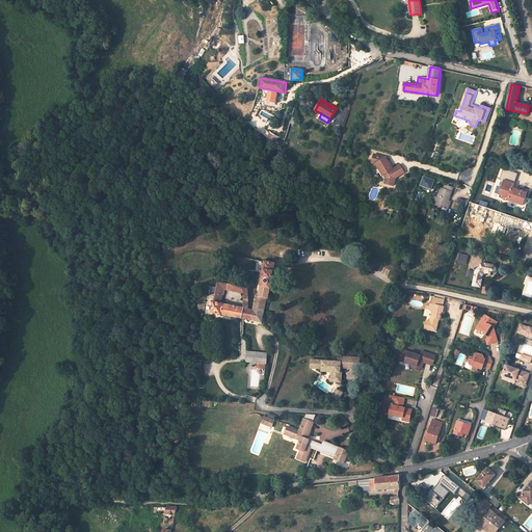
[(281,138),(271,133),(267,140),(275,145),(281,138)]
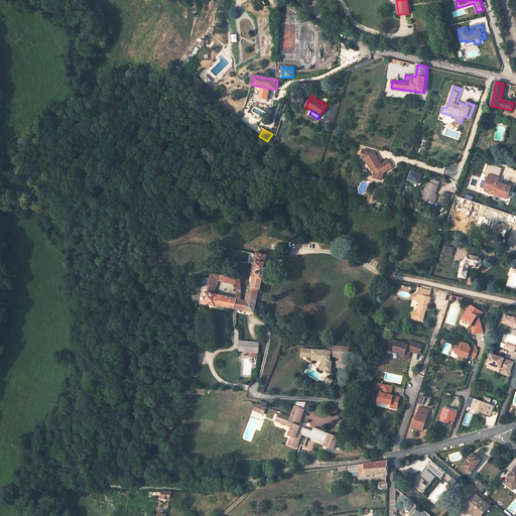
[(371,152),(363,150),(361,157),(365,158),(364,162),(368,163),(369,163),(372,169),(373,169),(375,172),(374,177),(382,179),(384,171),(393,166),(388,159),(380,164),(376,156),(377,156),(375,152),(371,151),(371,152)]
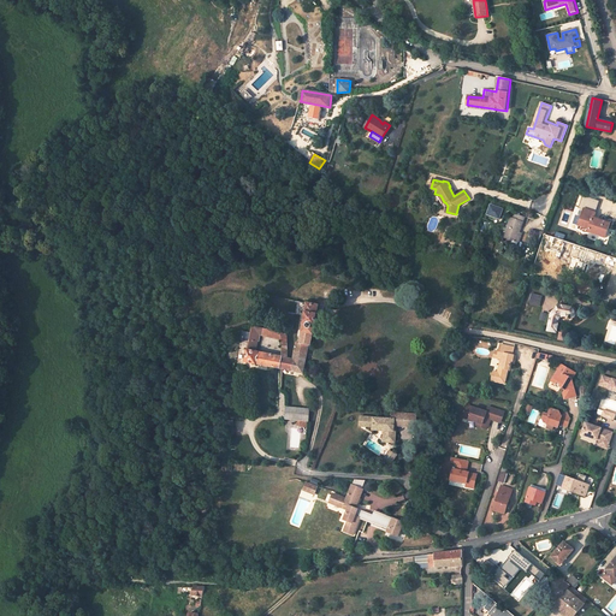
[(486,214),(501,220),(504,208),(491,203),(486,214)]
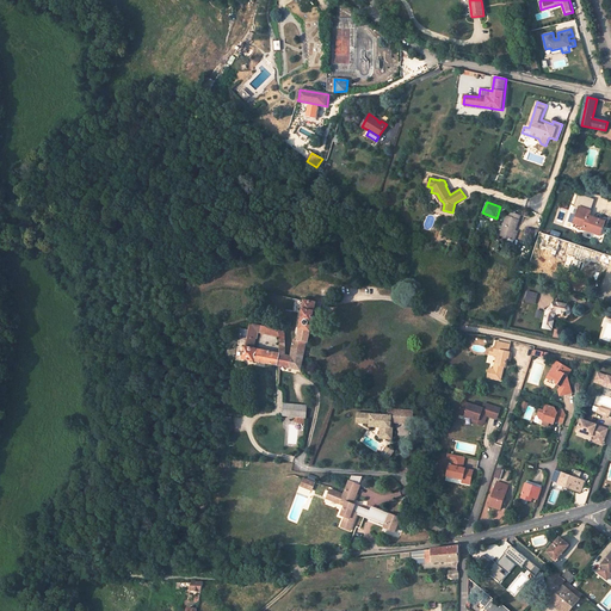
[(578,214),(574,223),(585,227),(584,230),(600,235),(605,221),(593,217),(593,218),(590,217),(590,216),(591,210),(580,207),(578,214)]
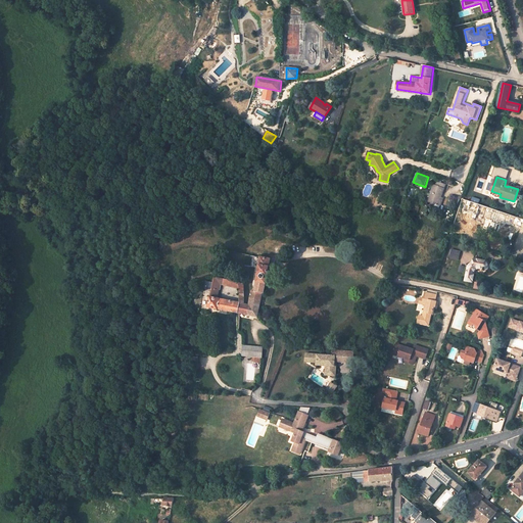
[(434,185),(429,201),(440,205),(442,199),(440,198),(440,197),(441,197),(445,184),(437,182),(436,185),(434,185)]
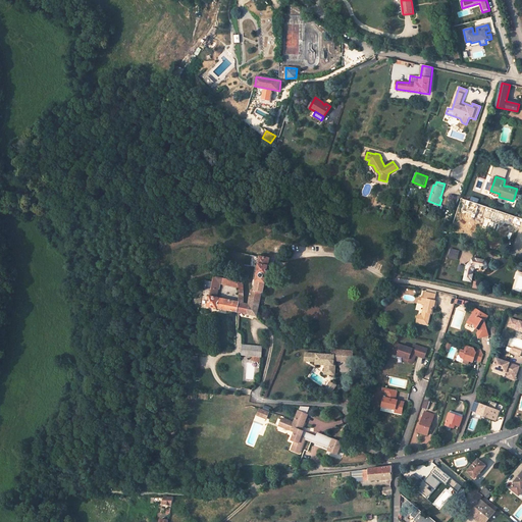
[(454,209),(459,198),(451,195),(446,206),(454,209)]
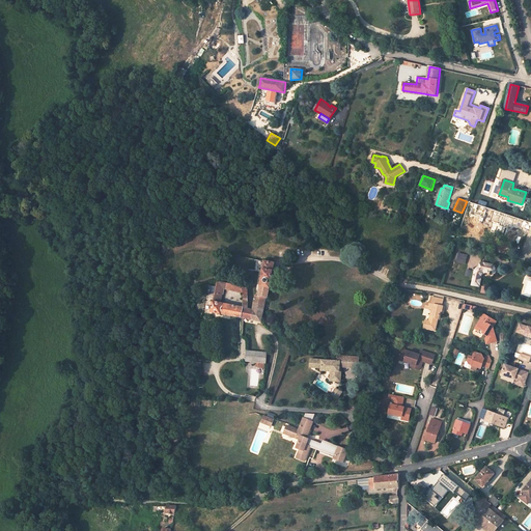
[(466,263),(468,255),(458,253),(457,261),(466,263)]
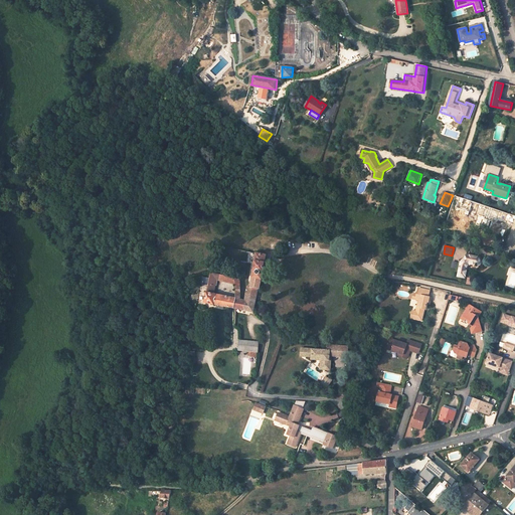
[(258,253),(251,287),(248,287),(246,294),(258,296),(259,289),(261,289),(266,263),(270,264),(272,256),(258,253)]
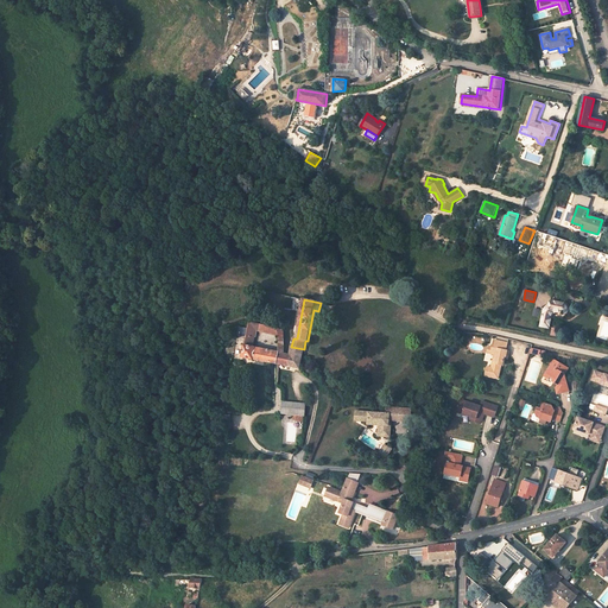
[(565,303),(552,301),(551,303),(550,305),(548,308),(545,310),(544,312),(542,325),(549,328),(552,316),(553,314),(555,312),(557,311),(562,312),(564,312),(567,311),(568,310),(569,309),(569,308),(568,305),(568,304),(565,303)]
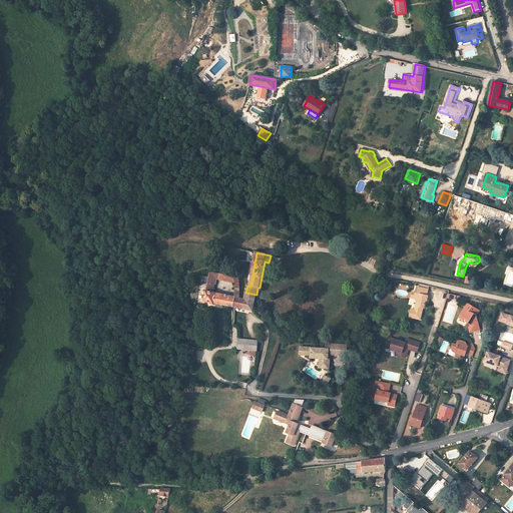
[(212,293),(215,279),(234,283),(234,281),(233,277),(210,271),(209,277),(206,292),(204,300),(204,302),(229,306),(231,296),(230,296),(225,295),(212,293)]
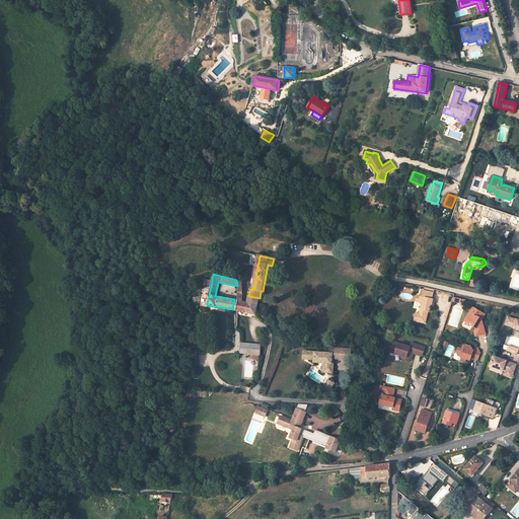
[(434,292),(422,290),(421,296),(417,295),(416,300),(421,301),(424,302),(422,309),(421,315),(416,314),(415,320),(426,322),(428,311),(429,311),(431,304),(432,304),(434,299),(432,298),(434,292)]
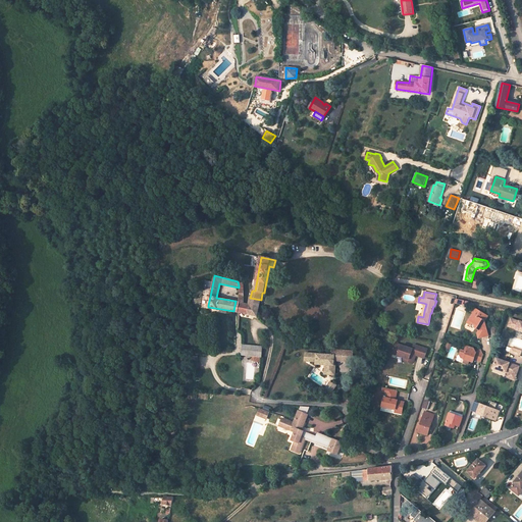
[(259,306),(261,300),(250,298),(249,304),(259,306)]
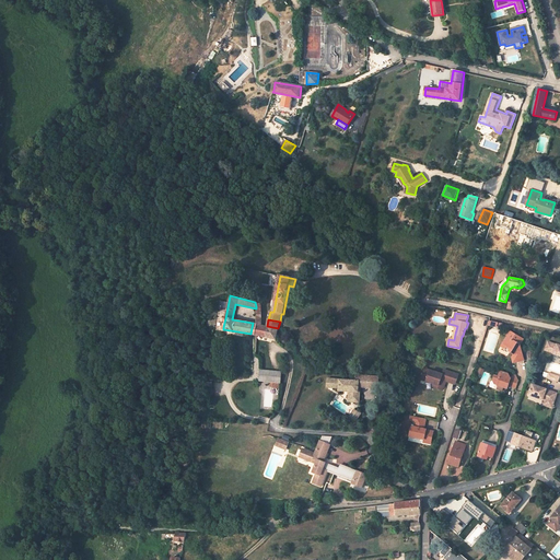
[(259,325),(257,326),(255,335),(265,337),(267,326),(263,325),(259,325)]
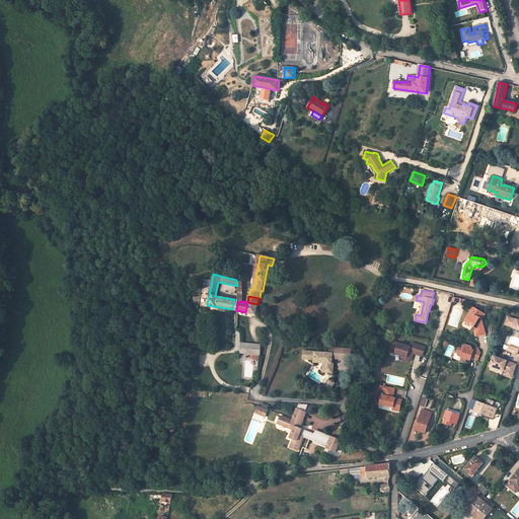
[(416,312),(416,314),(421,315),(422,309),(424,302),(421,301),(419,313),(416,312)]
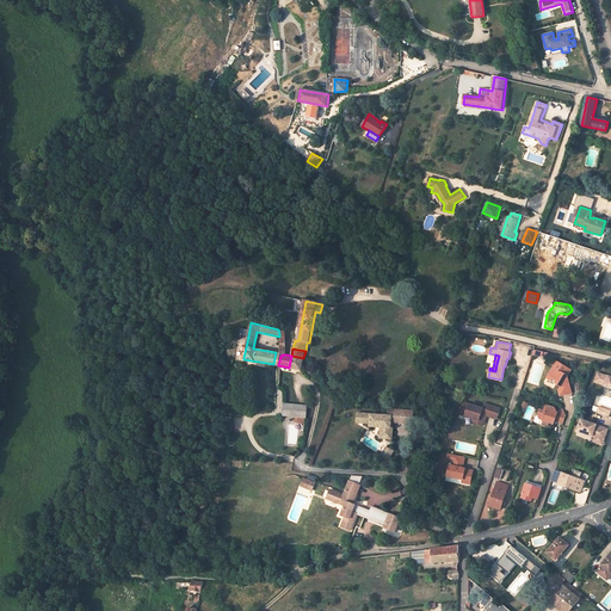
[(291,356),(289,368),(301,370),(303,358),(291,356)]
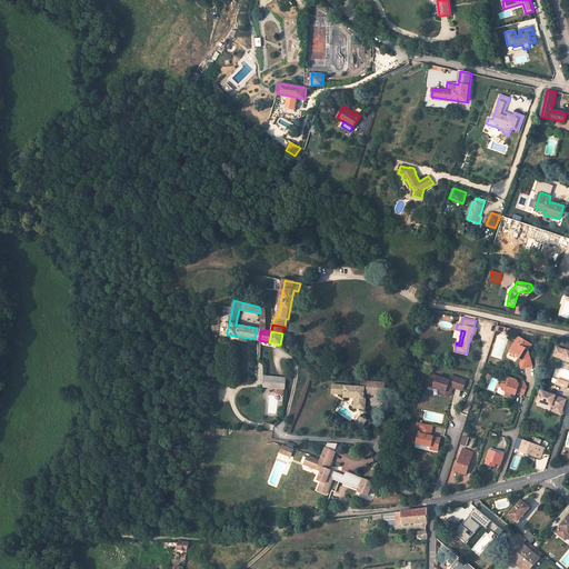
[(526,355),(528,349),(531,345),(519,337),(510,350),(519,355),(518,357),(522,359),(520,363),(521,369),(532,366),(530,358),(526,355)]
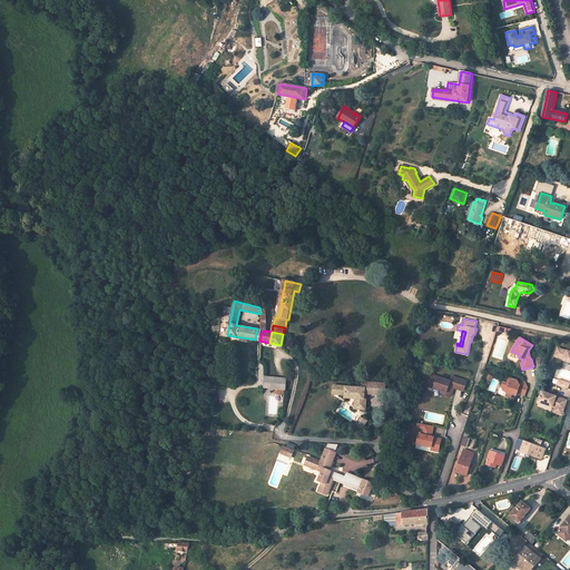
[(569,351),(567,351),(558,347),(554,356),(564,360),(563,361),(569,362),(569,351)]
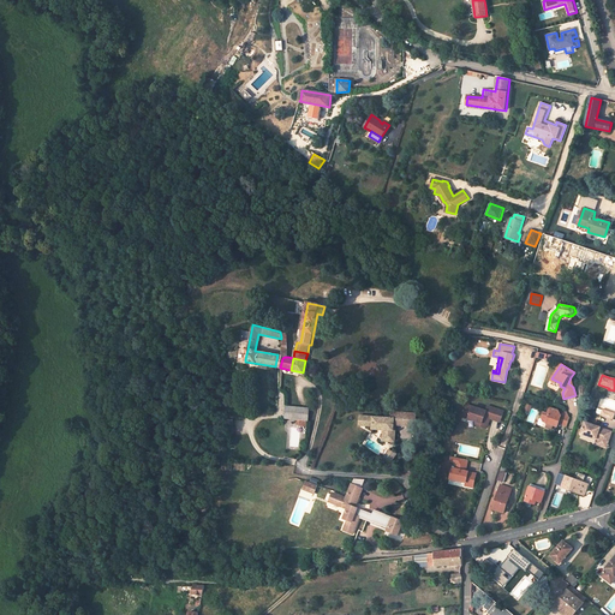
[(481,423),(481,427),(487,428),(489,417),(500,421),(503,412),(489,407),(488,412),(485,411),(466,405),(464,412),(470,415),(467,419),(476,422),(481,423)]
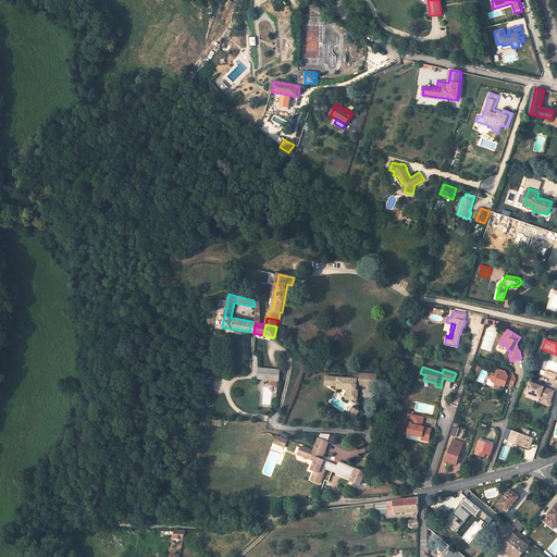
[(281,369),(259,368),(258,379),(280,381),(281,369)]
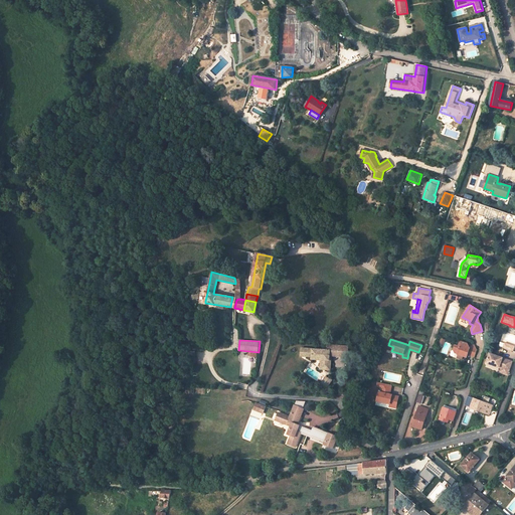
[(456,354),(467,357),(468,354),(475,356),(477,350),(474,344),(469,347),(467,343),(462,342),(461,346),(459,346),(455,345),(454,350),(456,354)]
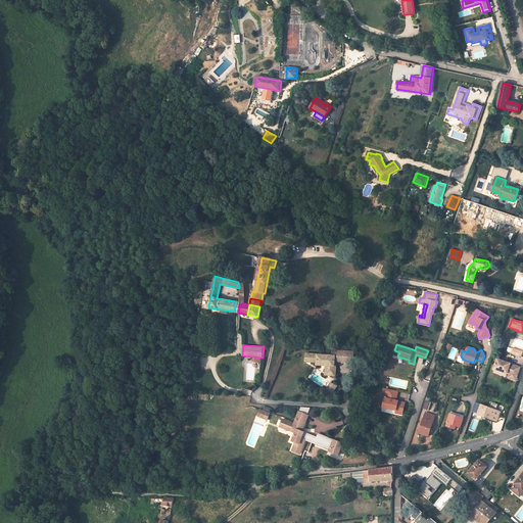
[(317,366),(326,366),(326,367),(326,372),(331,372),(330,376),(335,377),(335,366),(334,366),(334,362),(339,362),(339,360),(347,361),(348,357),(353,357),(353,352),(333,350),(333,355),(318,355),(318,354),(305,353),(305,361),(311,361),(311,363),(317,363),(317,366)]
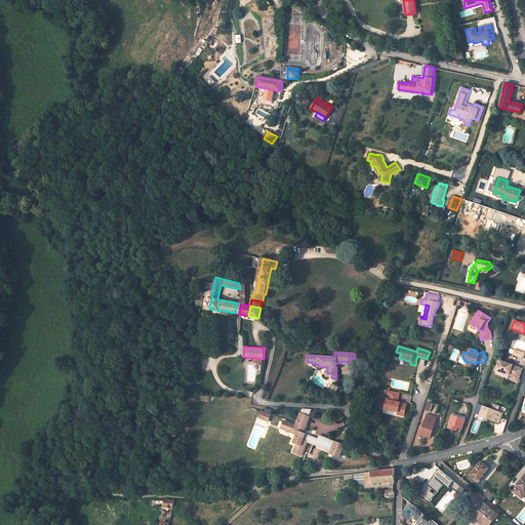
[(513,365),(499,361),(495,371),(511,376),(519,378),(522,369),(512,365),(513,365)]
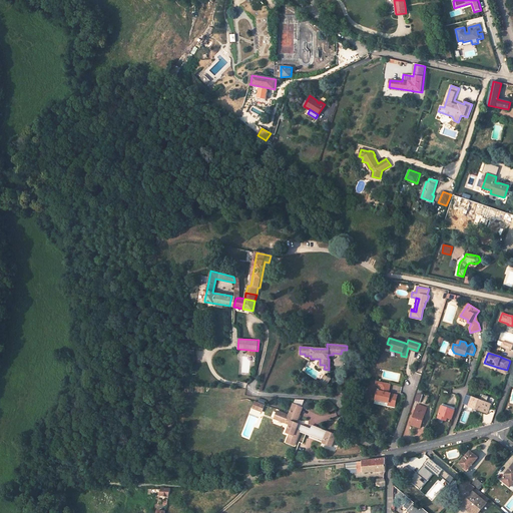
[(331,379),(325,376),(320,384),(325,388),(331,379)]
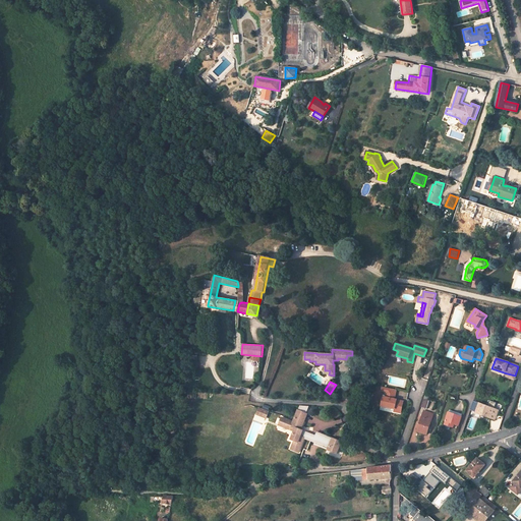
[(384,397),(383,402),(388,403),(387,407),(395,409),(394,411),(401,413),(403,402),(397,401),(397,400),(395,399),(397,390),(388,388),(387,392),(386,397),(384,397)]
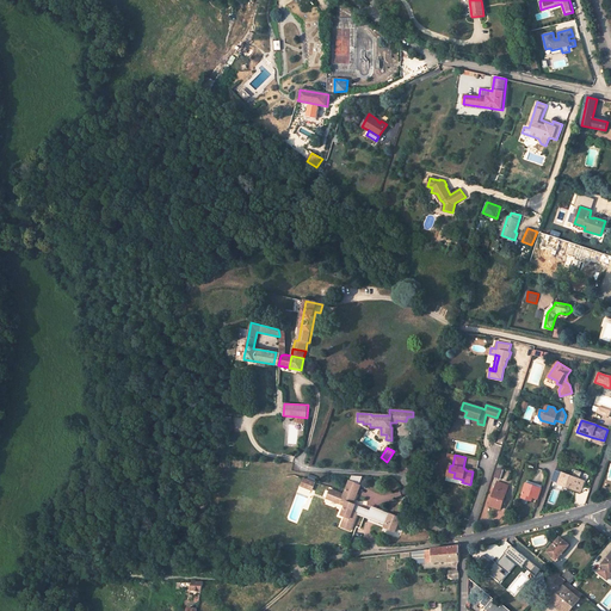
[(580,492),(585,481),(562,473),(559,485),(580,492)]
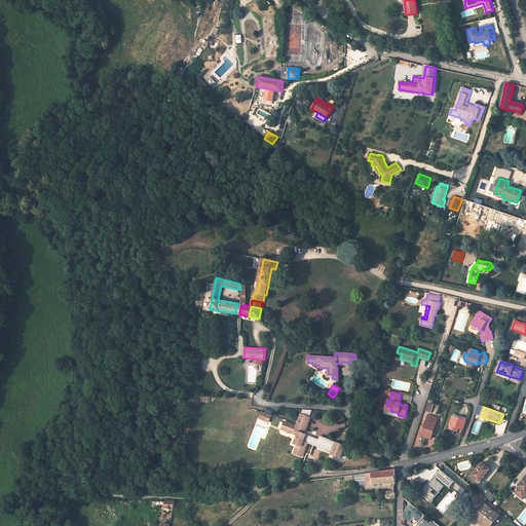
[(271,416),(262,412),(259,418),(269,422),(271,416)]
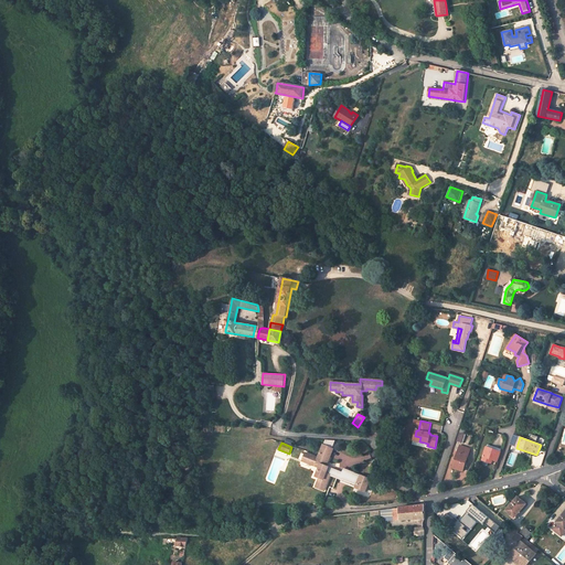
[(327,458),(330,449),(322,446),(317,459),(305,455),(301,461),(319,468),(316,477),(319,478),(316,487),(324,491),(330,476),(356,487),(355,489),(365,493),(371,480),(343,469),(342,473),(322,465),(324,461),(327,462),(329,458),(327,458)]
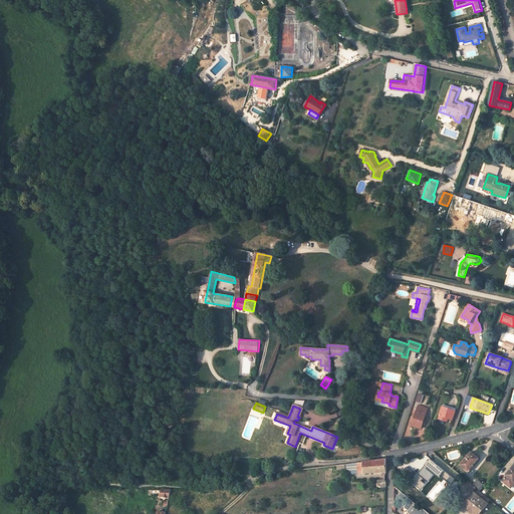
[(419,406),(412,426),(421,429),(428,409),(419,406)]
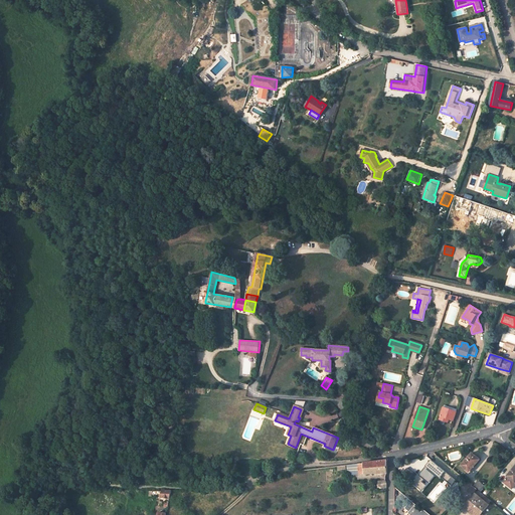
[(454,420),(457,411),(456,411),(457,409),(450,406),(449,408),(444,407),(439,419),(446,421),(446,420),(448,420),(449,419),(454,420)]
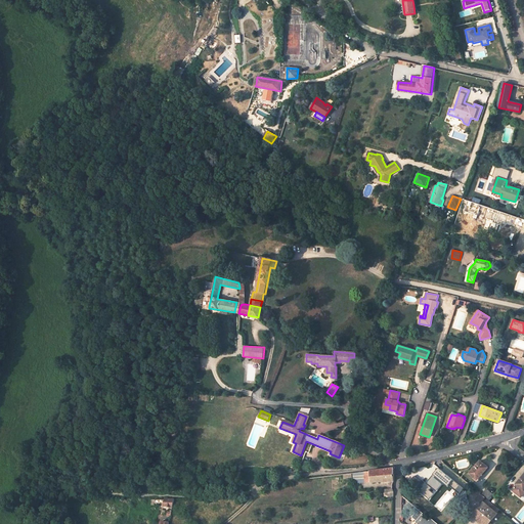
[(488,468),(480,461),(470,474),(477,480),(488,468)]
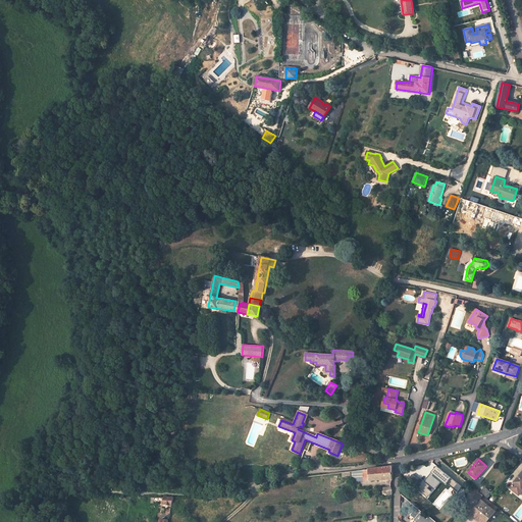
[(370,481),(393,479),(393,467),(369,469),(370,480),(370,481)]
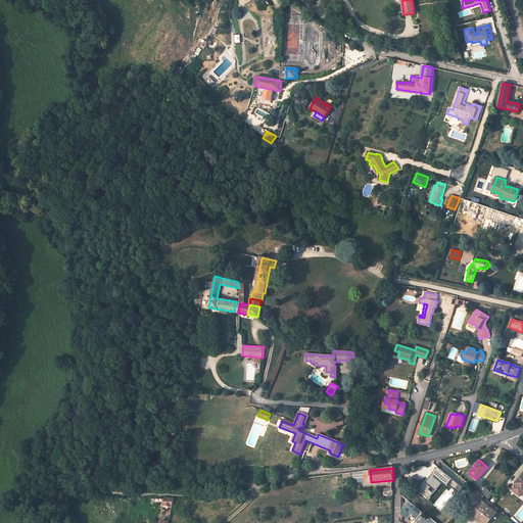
[(414,475),(409,481),(428,497),(432,492),(428,488),(430,486),(434,490),(442,481),(447,485),(448,484),(459,493),(463,487),(440,468),(436,469),(423,485),(419,482),(420,480),(414,475)]
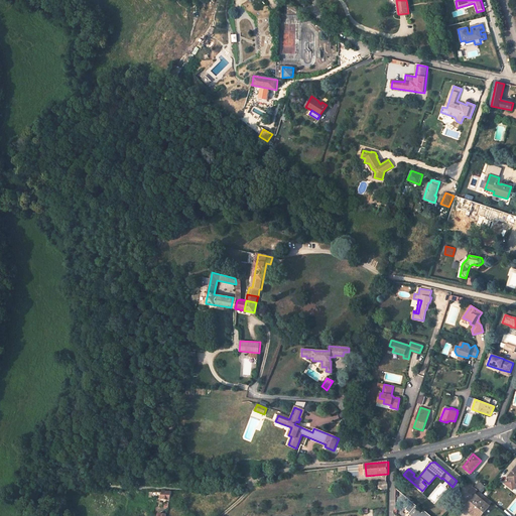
[(350,476),(366,475),(365,464),(349,466),(350,476)]
